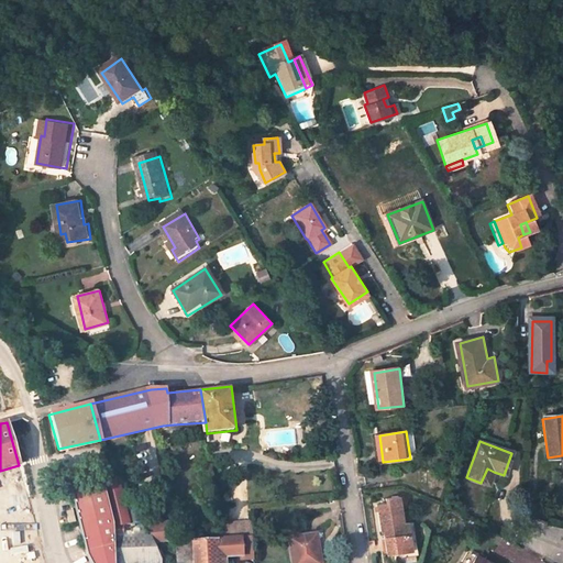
[(488,486),(494,472),(487,468),(481,483),(488,486)]
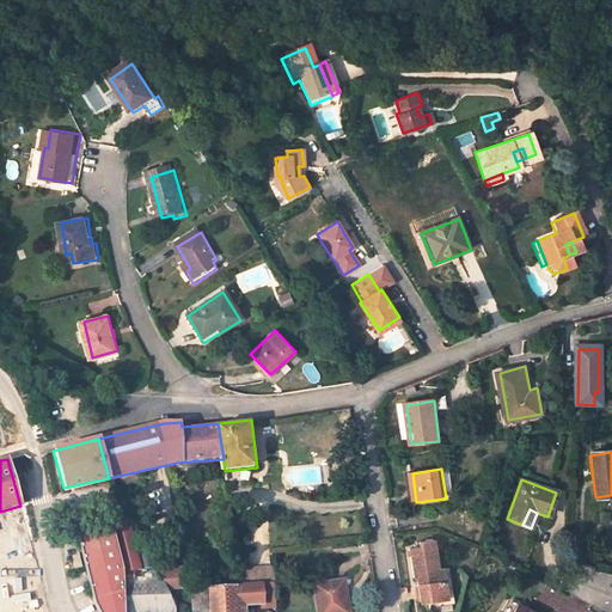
[(187,591),(185,569),(142,570),(130,521),(110,526),(75,532),(96,603),(99,611),(175,611),(176,609),(167,591),(187,591)]
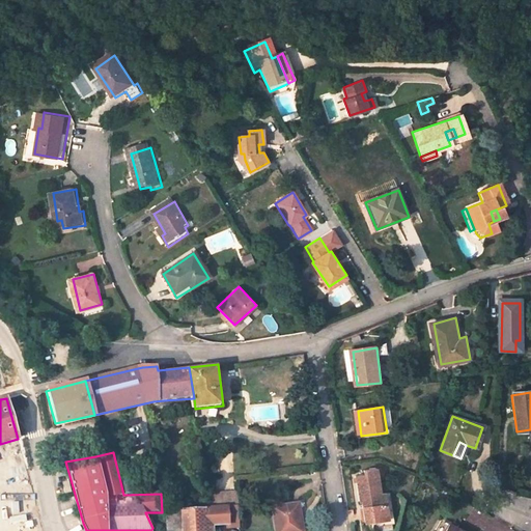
[(392,520),(388,492),(384,493),(380,468),(367,469),(368,475),(359,476),(362,496),(363,496),(368,523),(392,520)]
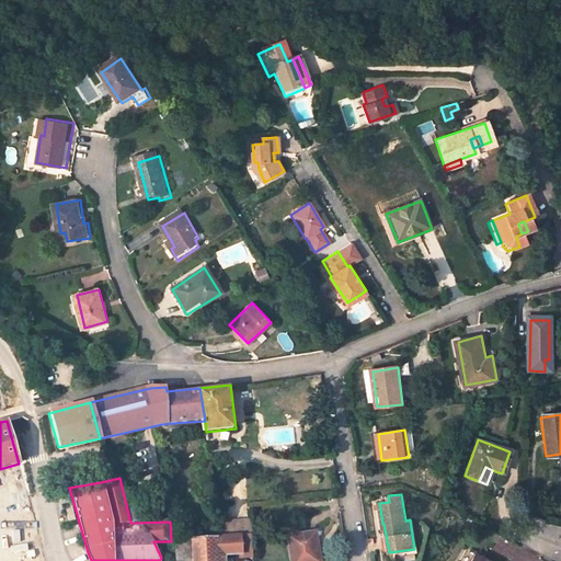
[(72,507),(64,510),(67,523),(76,521),(72,507)]
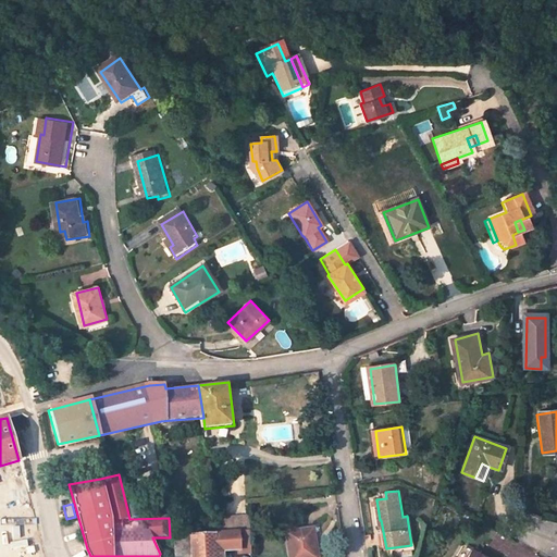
[(245,516),(219,516),(219,528),(245,528),(245,516)]
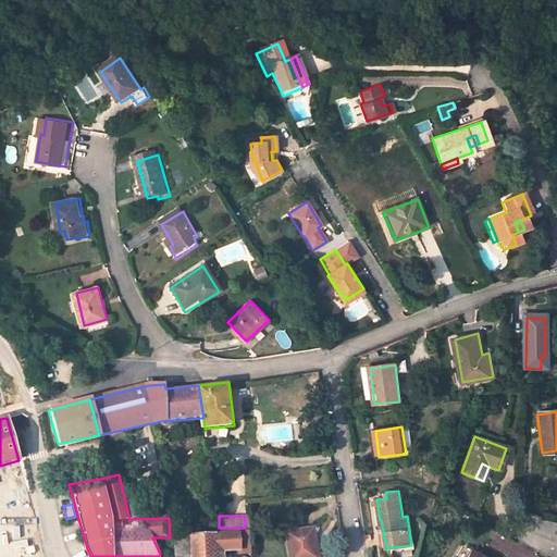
[(320,556),(316,529),(289,532),(293,556),(320,556)]
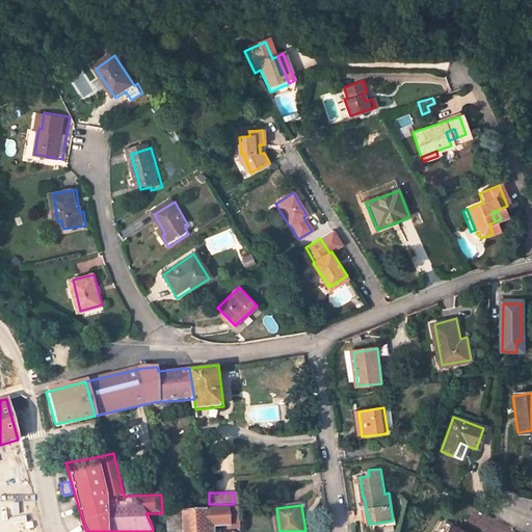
[(209,531),(209,527),(242,526),(242,508),(184,510),(185,531),(209,531)]
